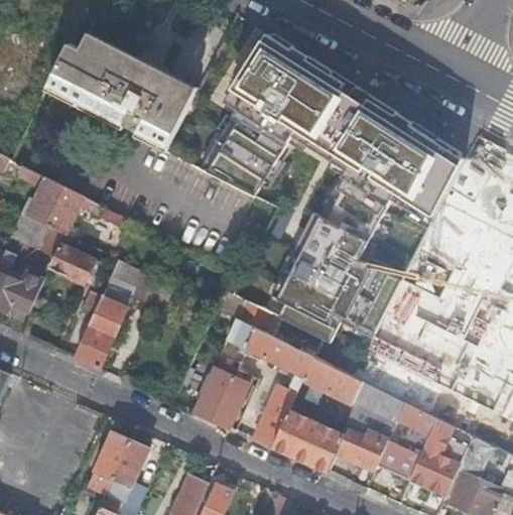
[(376,103),(266,33),(227,95),(239,103),(199,168),(254,197),(261,185),(257,182),(261,177),(264,179),(292,136),(346,170),(332,190),(319,217),(312,213),(269,296),(283,303),(277,316),(329,342),(342,315),(374,333),(400,281),(358,259),(379,219),(393,200),(407,209),(403,216),(426,231),(428,227),(451,186),(465,159),(376,103)]
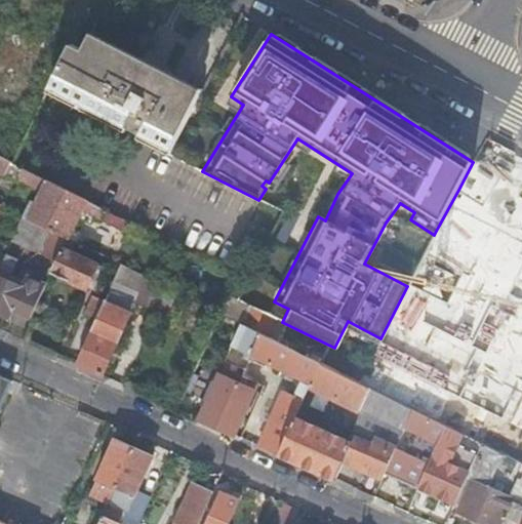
[(81,48),(69,44),(48,86),(170,149),(198,94),(87,38),(81,48)]
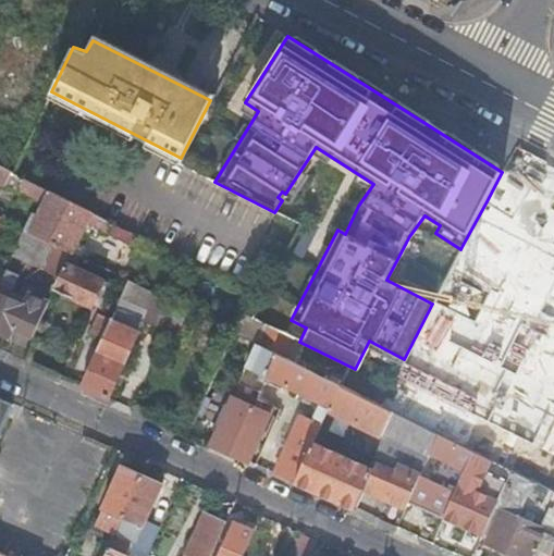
[(41,202),(28,231),(56,245),(69,251),(72,252),(86,223),(103,232),(105,230),(128,242),(133,234),(12,173),(0,167),(0,195),(8,199),(13,189),(41,202)]
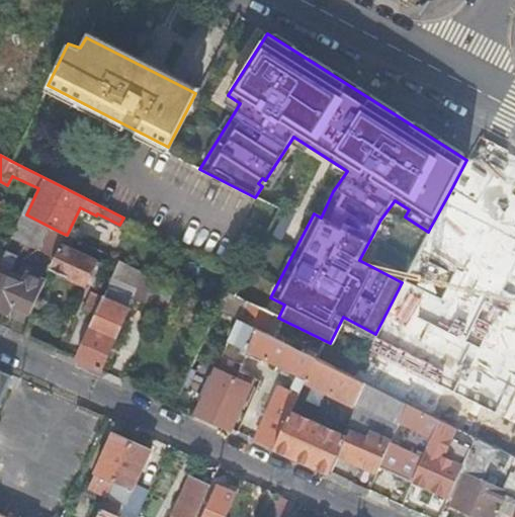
[(64,234),(52,228),(40,251),(54,257),(64,234)]
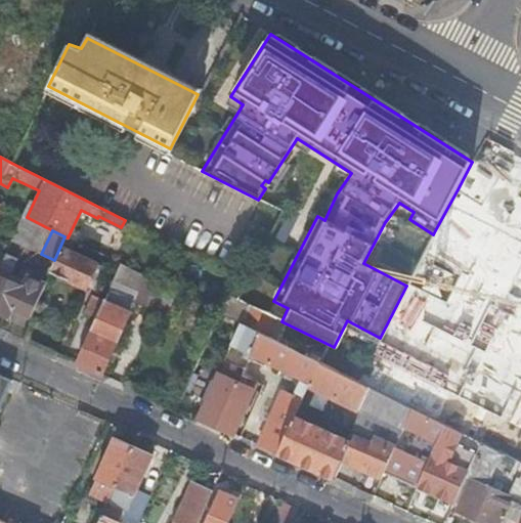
[(54,260),(50,270),(86,286),(89,278),(96,263),(68,251),(73,241),(68,237),(64,236),(54,260)]
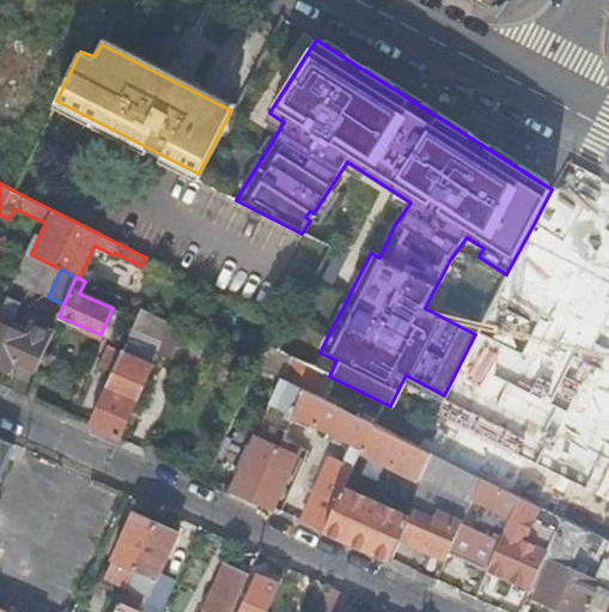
[(11,363),(32,373),(48,337),(26,327),(23,334),(6,326),(16,301),(5,297),(0,307),(0,365),(8,369),(11,363)]
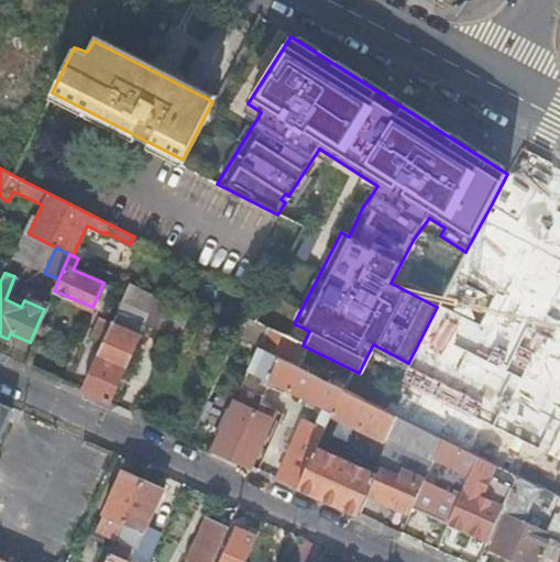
[(95,355),(79,390),(107,403),(146,318),(183,334),(193,315),(128,283),(110,322),(101,341),(95,355)]
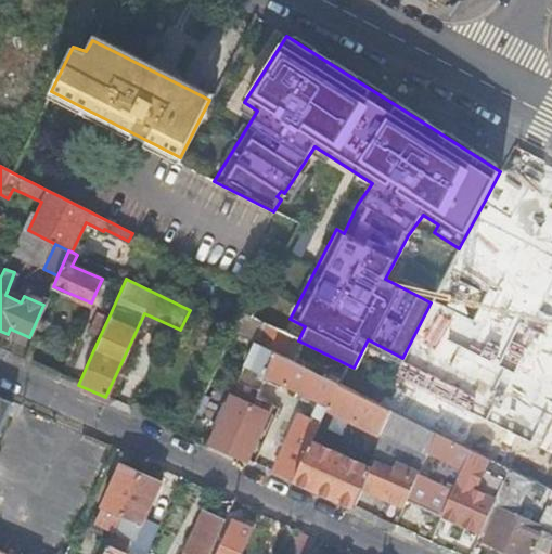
[(102,279),(94,295),(102,298),(110,282),(102,279)]
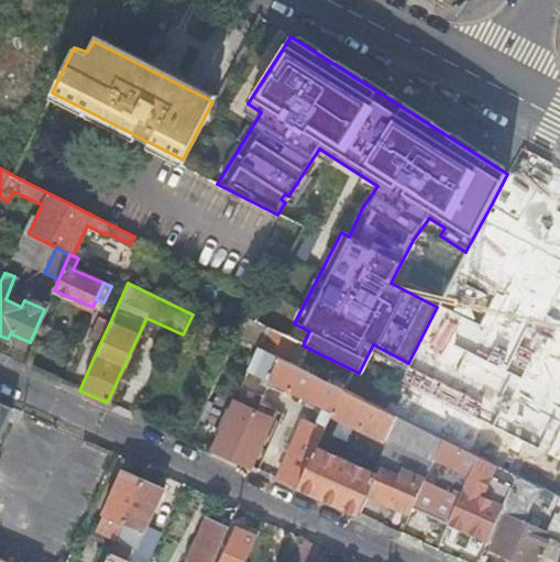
[(90,335),(101,341),(110,322),(98,317),(89,335),(90,335)]
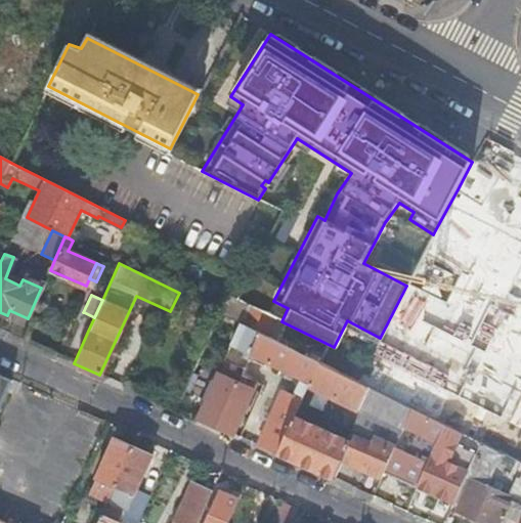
[(230,346),(250,354),(270,365),(299,379),(300,379),(307,383),(317,361),(259,333),(240,323),(230,346)]
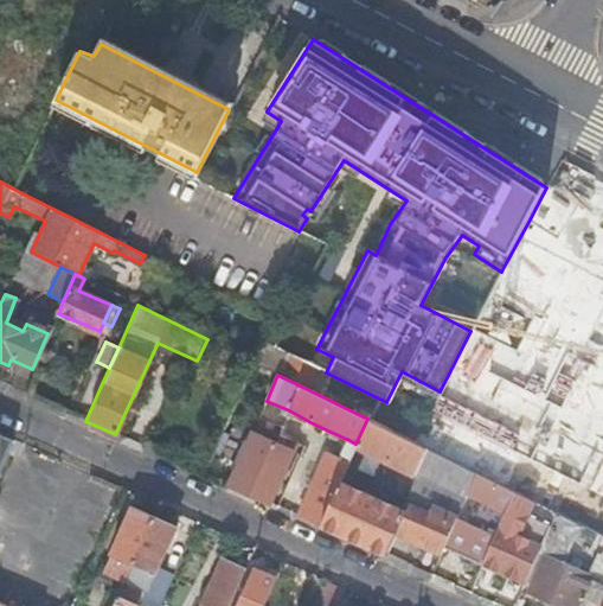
[(258,416),(228,485),(270,504),(295,445),(284,440),(284,439),(278,435),(282,427),(258,416)]
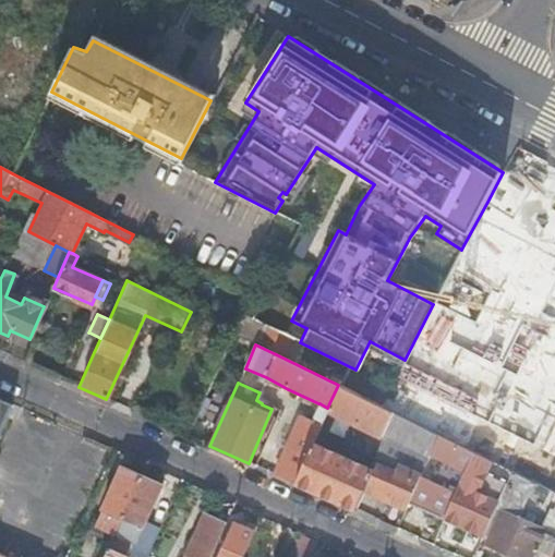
[(379,406),(338,385),(327,408),(326,411),(405,448),(394,471),(375,463),(372,470),(320,446),(333,416),(325,413),(320,425),(293,483),(354,510),(364,489),(405,507),(406,504),(430,450),(437,434),(379,406)]
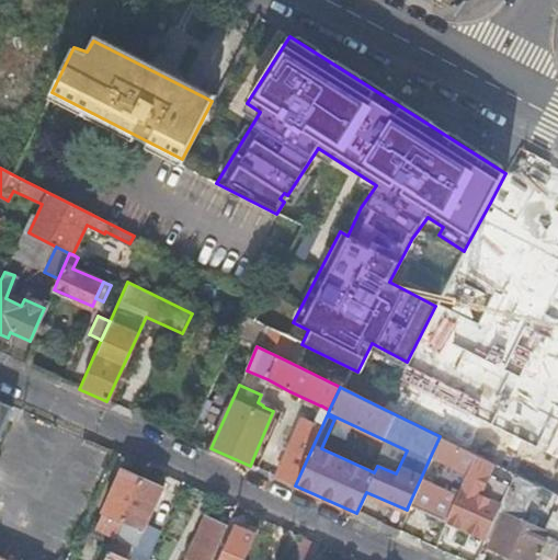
[(0,425),(9,406),(0,401),(0,425)]
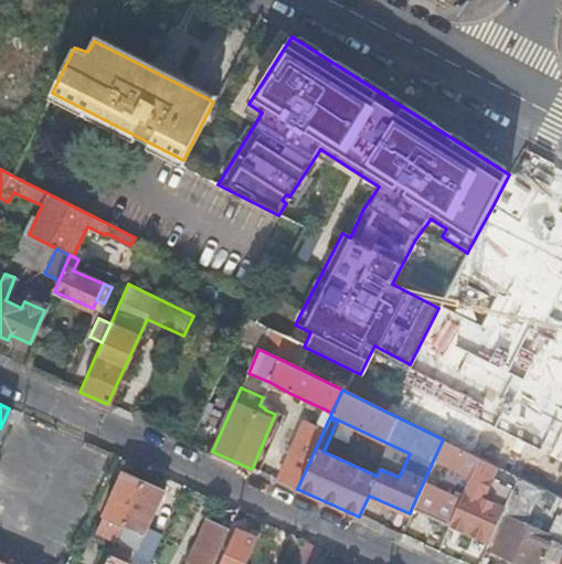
[(330,416),(331,413),(324,408),(315,427),(301,421),(297,433),(275,479),(297,489),(324,431),(329,418),(330,416)]
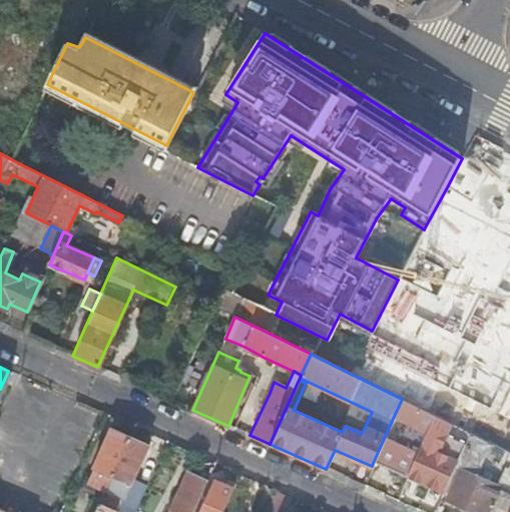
[(372,412),(300,378),(299,380),(306,383),(294,410),(342,432),(345,426),(362,433),(372,412)]
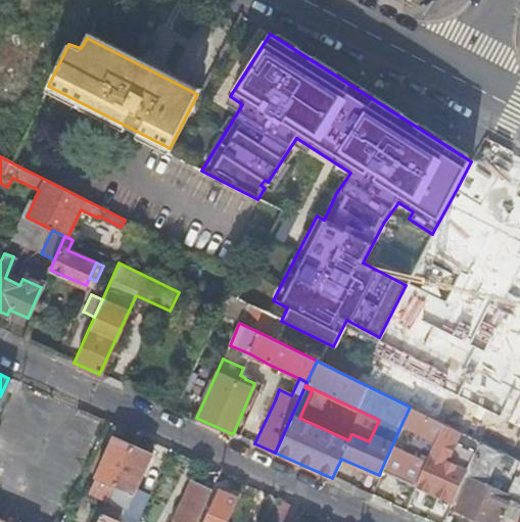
[(459,431),(441,423),(435,437),(403,422),(380,472),(413,487),(414,484),(451,501),(473,452),(454,442),(459,431)]
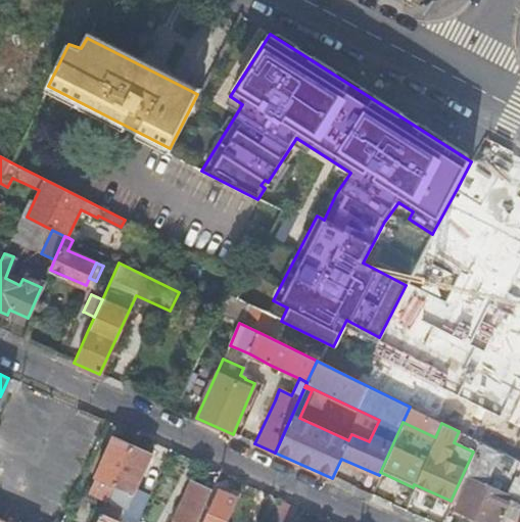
[(86,493),(105,502),(109,492),(131,445),(111,437),(86,493)]
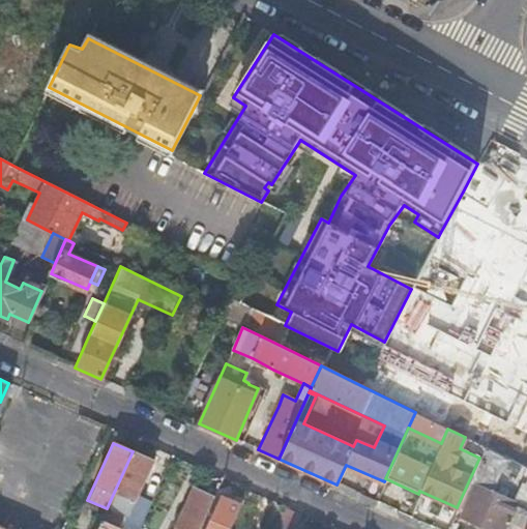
[(485,447),(479,458),(457,507),(454,515),(487,528),(502,528),(505,522),(521,528),(526,528),(526,474),(515,501),(504,496),(497,493),(475,482),(478,478),(481,479),(488,477),(498,453),(485,447)]
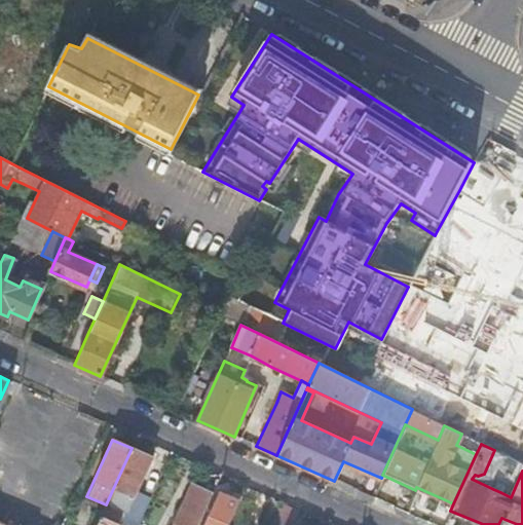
[(106,504),(121,512),(124,513),(135,491),(149,456),(132,448),(110,495),(106,504)]
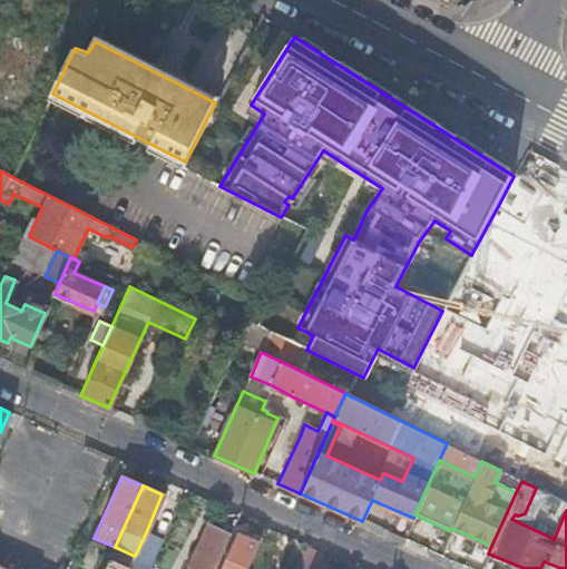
[(185,566),(191,568),(213,568),(230,535),(205,523),(185,566)]
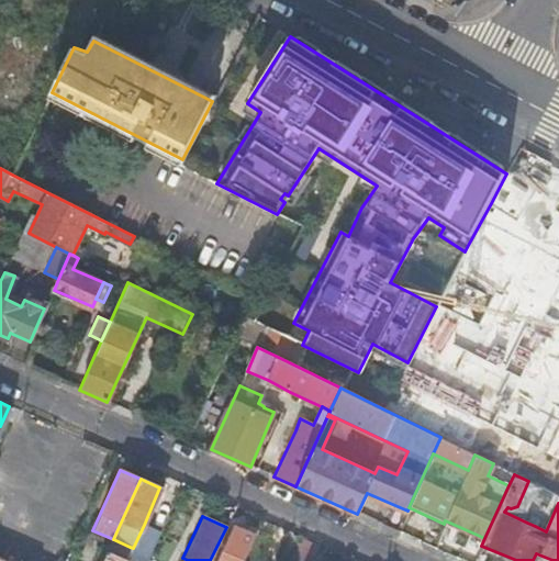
[(530,516),(527,523),(535,526),(538,520),(530,516)]
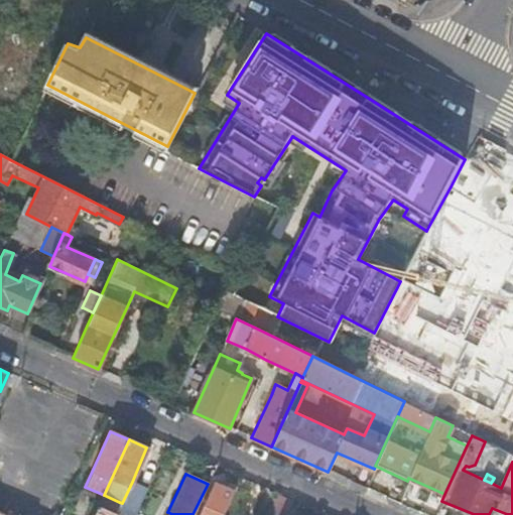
[(114,513),(117,514),(133,514),(146,488),(143,487),(140,486),(132,482),(122,503),(119,502),(114,513)]
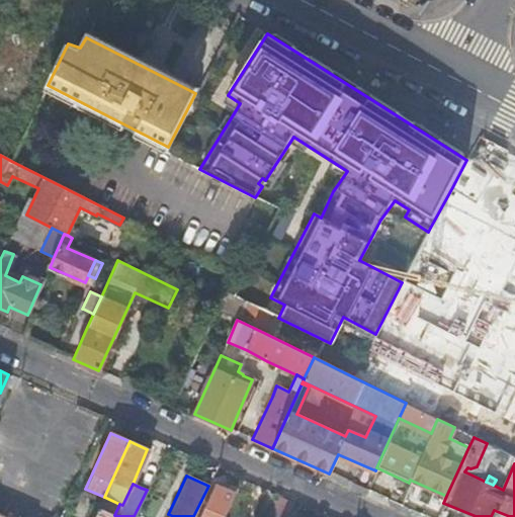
[(223,516),(230,502),(235,492),(216,484),(200,516),(223,516)]
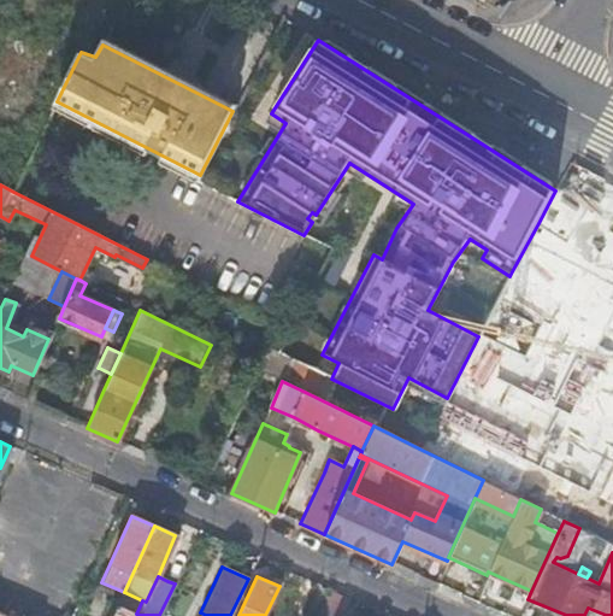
[(323,611),(332,615),(337,615),(340,611),(347,597),(334,591),(323,611)]
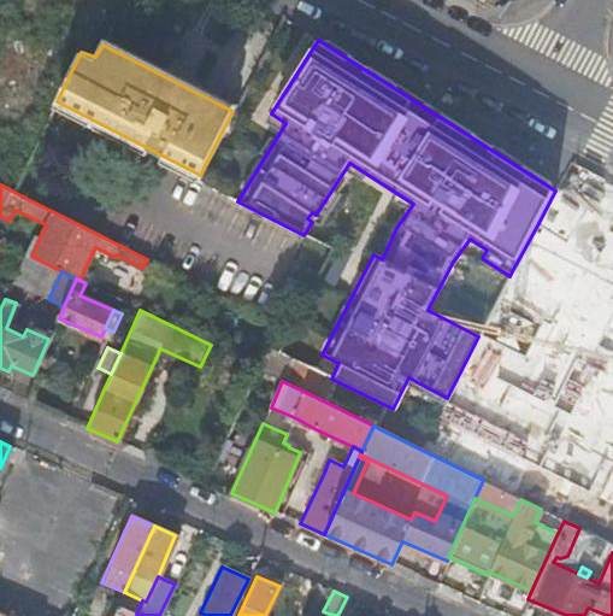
[(140,615),(136,614),(142,600),(124,592),(113,615),(140,615)]
